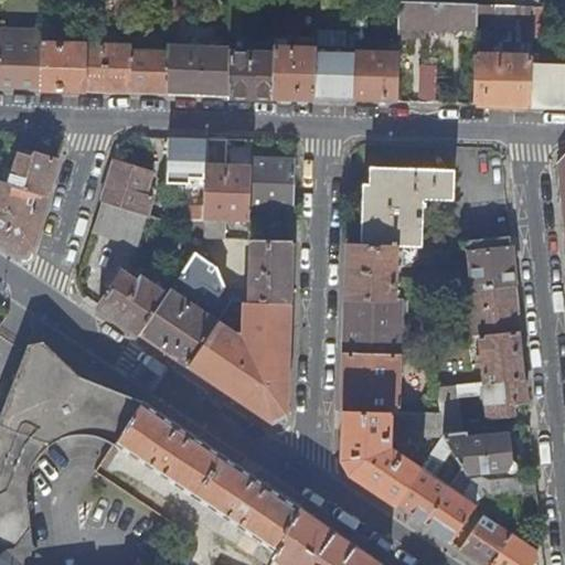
[(54,23),(54,0),(43,0),(43,23),(54,23)]
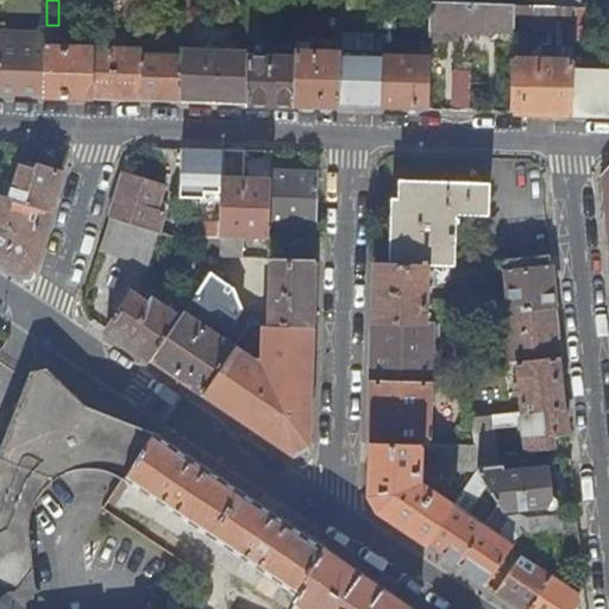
[(142,48),(143,0),(124,0),(121,46),(142,48)]
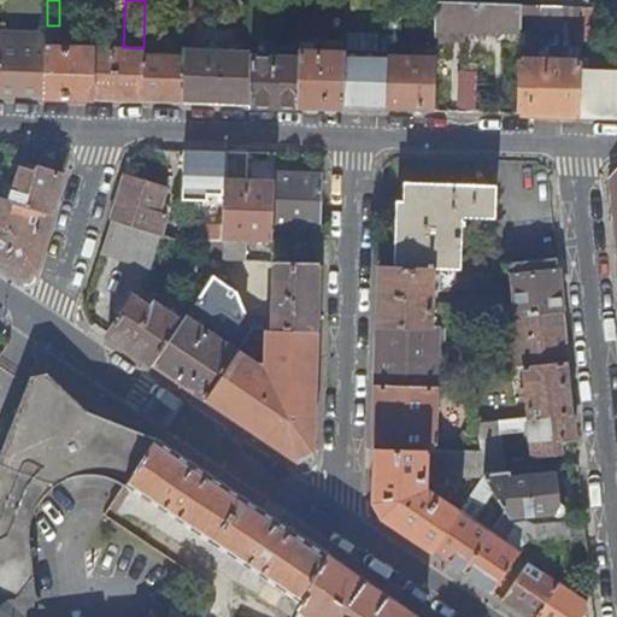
[(184,103),(251,104),(252,57),(252,51),(195,48),(195,0),(187,0),(187,37),(184,103)]
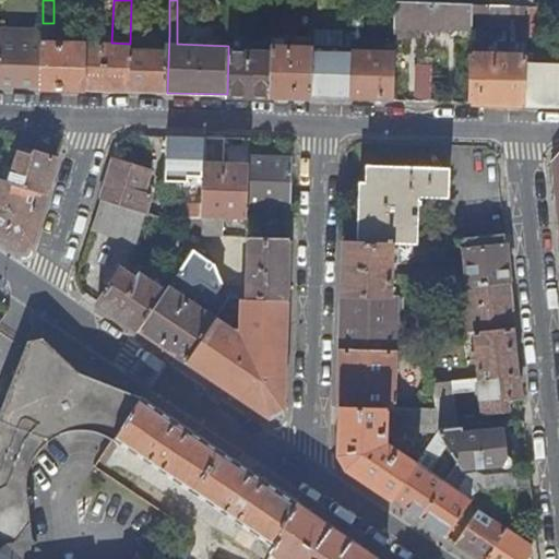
[(360,37),(360,0),(352,0),(351,37),(360,37)]
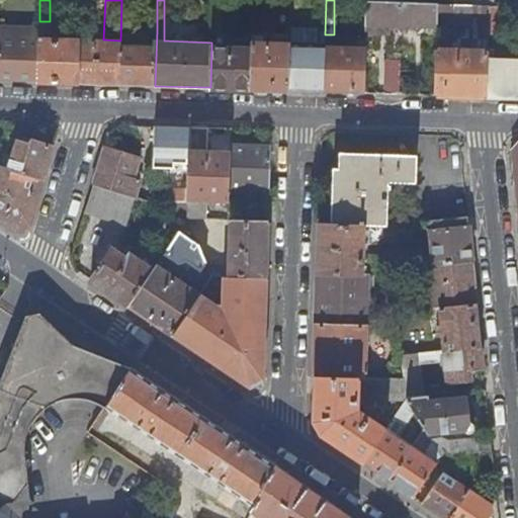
[(402,26),(402,2),(366,1),(366,33),(386,34),(386,26),(402,26)]
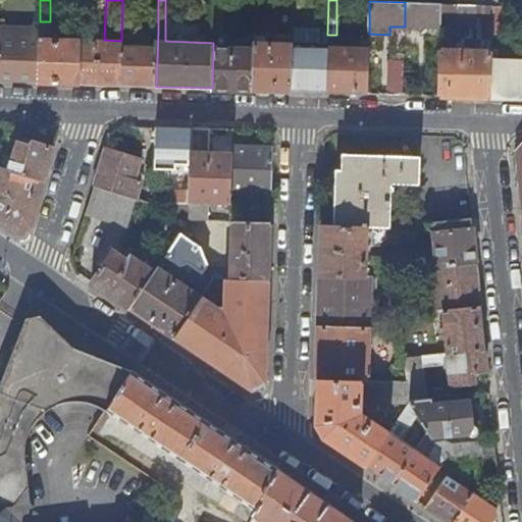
[(439,27),(439,4),(405,2),(405,27),(439,27)]
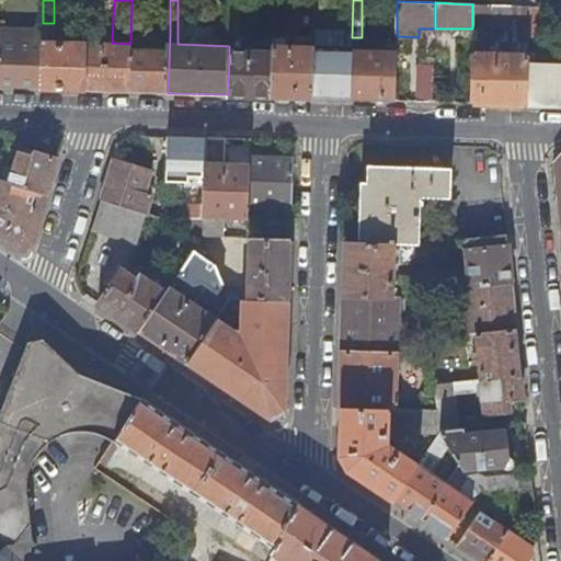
[(526,105),(528,53),(528,36),(529,6),(491,4),(472,4),(472,29),(470,103),(526,105)]
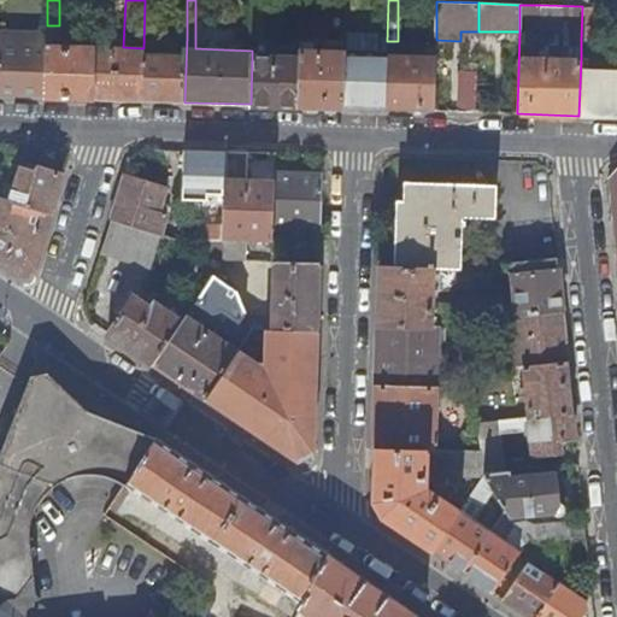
[(598,40),(597,7),(591,7),(582,6),(581,40),(598,40)]
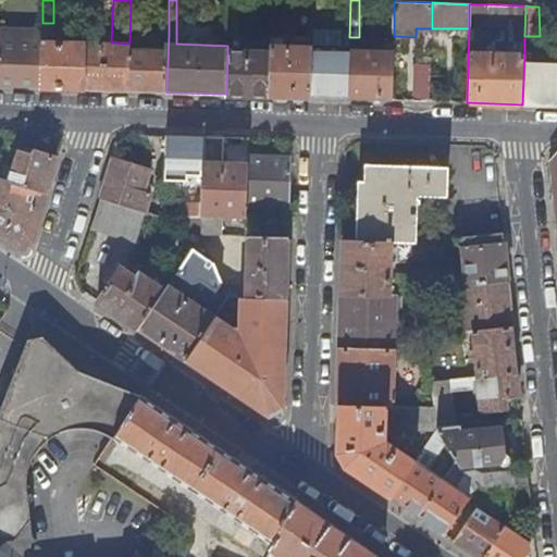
[(0,86),(39,88),(41,41),(19,40),(19,31),(0,28),(0,86)]
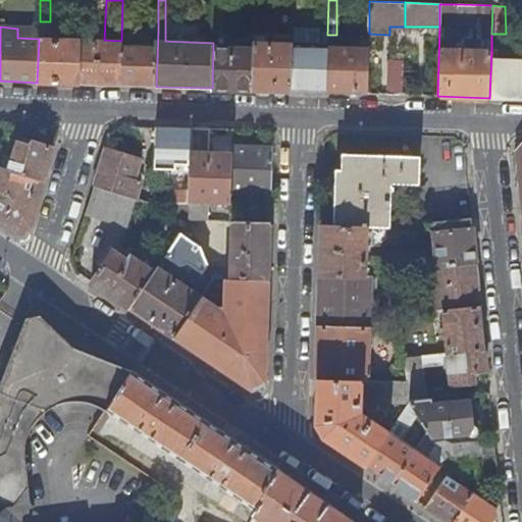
[(17,38),(39,39),(39,29),(17,29),(17,38)]
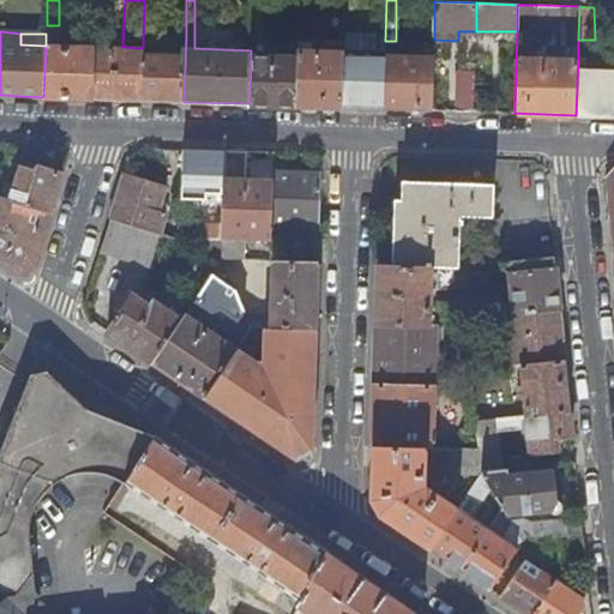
[(140,101),(184,102),(186,37),(166,36),(166,54),(143,53),(140,101)]
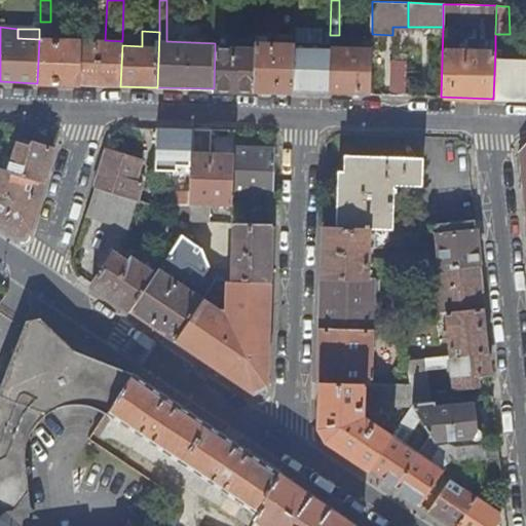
[(37,83),(79,84),(81,41),(39,39),(37,83)]
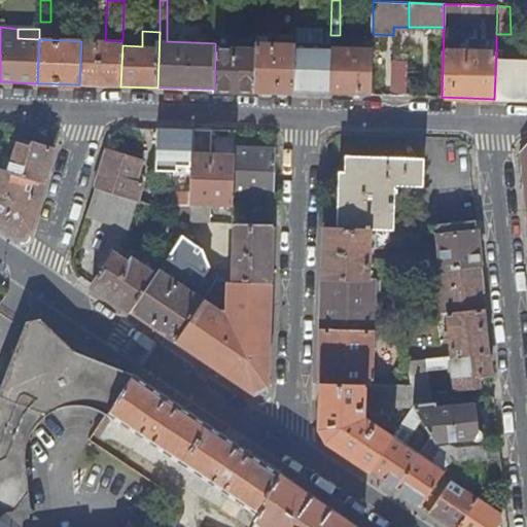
[(79,84),(120,86),(123,45),(123,41),(105,40),(81,39),(81,41),(79,84)]
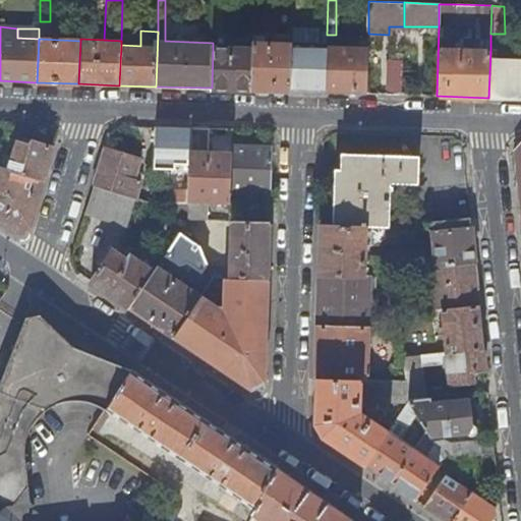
[(212,88),(250,90),(252,49),(231,48),(231,43),(226,43),(226,48),(213,48),(212,88)]
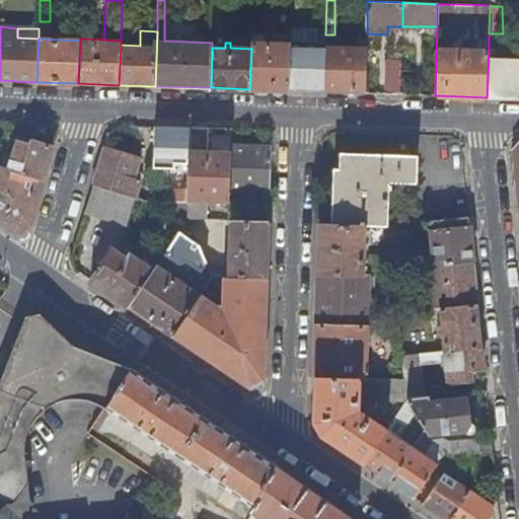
[(249,89),(289,90),(290,45),(291,44),(252,43),(251,49),(249,89)]
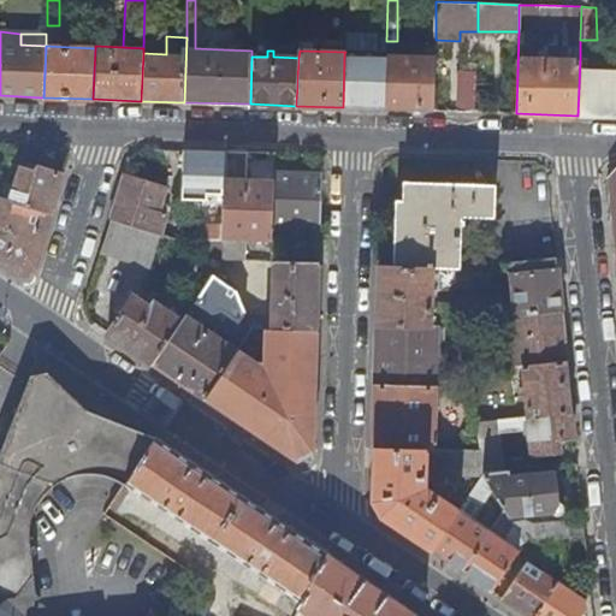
[(343,107),(385,108),(386,55),(344,53),(343,107)]
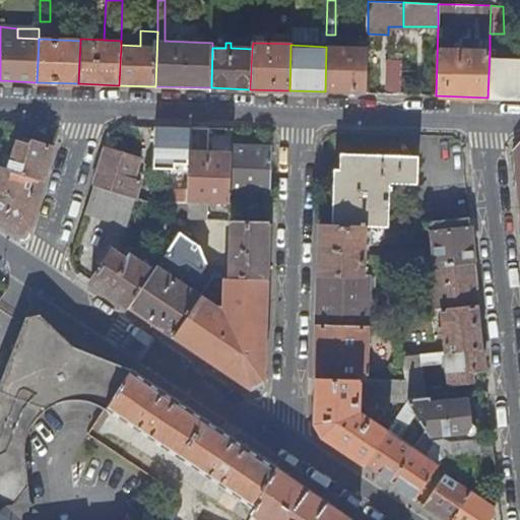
[(325,91),(367,92),(368,47),(326,47),(325,91)]
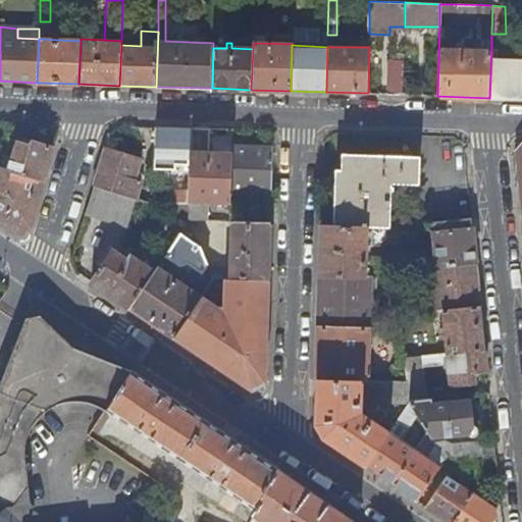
[(489,98),(521,98),(521,58),(500,58),(500,49),(491,49),(489,98)]
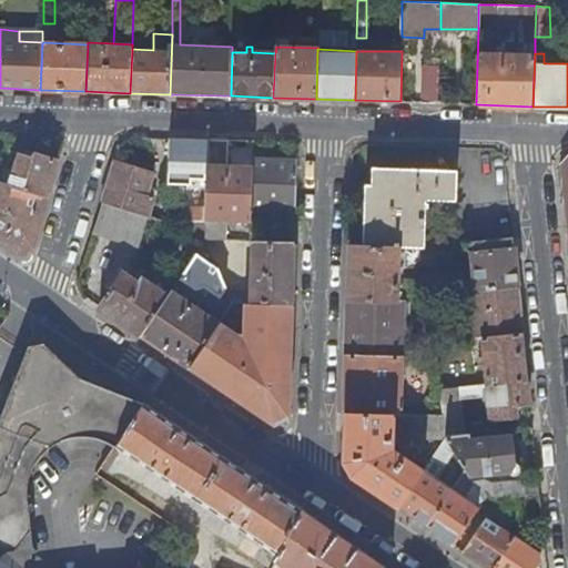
[(423,102),(438,103),(439,72),(423,71),(423,102)]
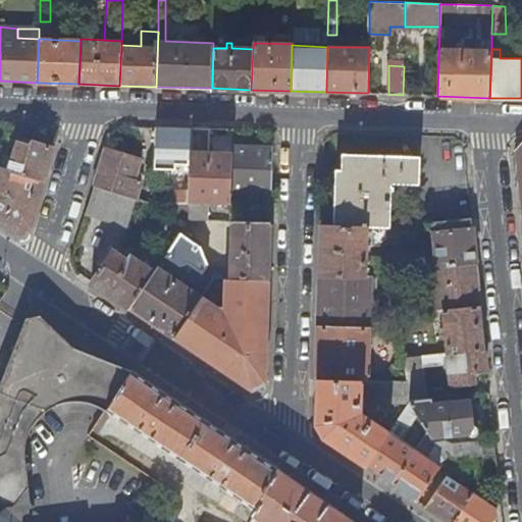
[(193,127),(157,126),(156,163),(192,164),(193,127)]
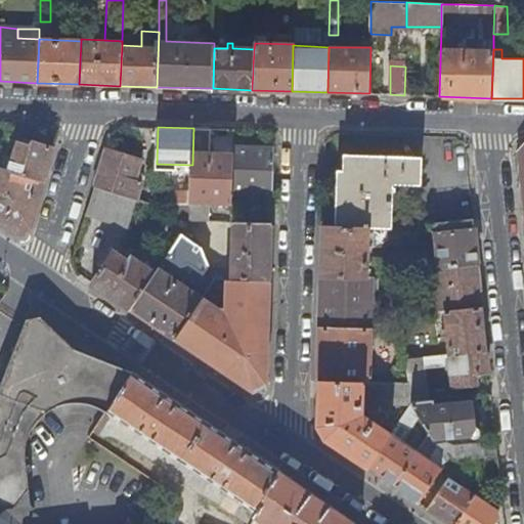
[(212,129),(193,128),(192,165),(191,190),(191,205),(190,216),(190,220),(206,221),(206,204),(231,205),(231,204),(232,199),(233,151),(211,150),(212,129)]
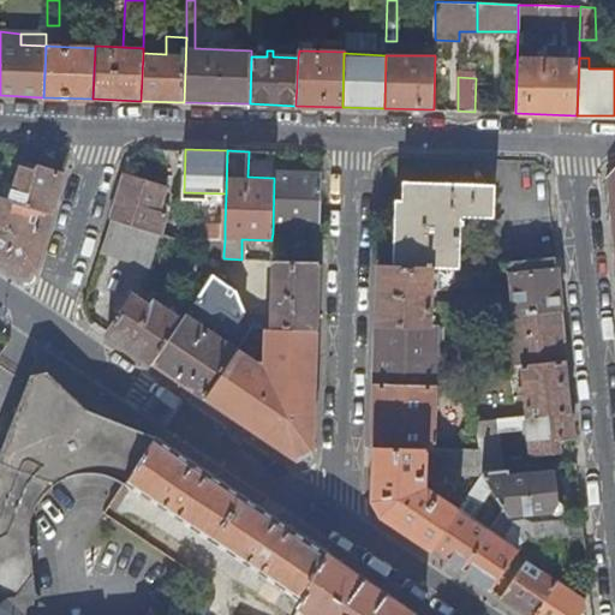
[(0,197),(51,213),(63,173),(37,166),(36,172),(23,168),(17,187),(4,184),(0,196),(0,197)]
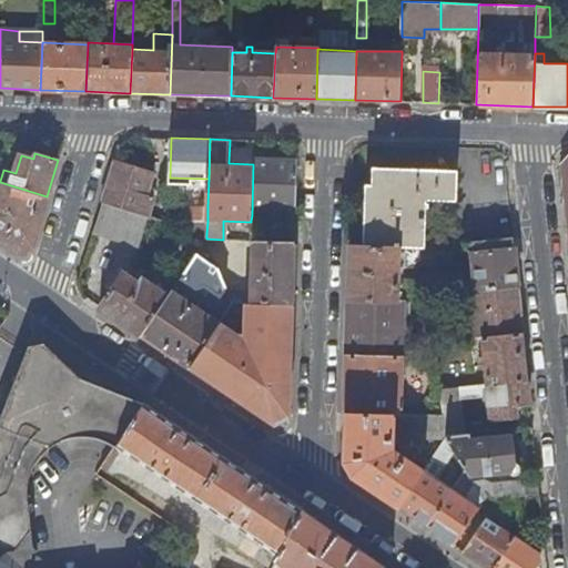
[(253,158),(253,164),(252,215),(259,215),(259,208),(296,209),(297,159),(253,158)]
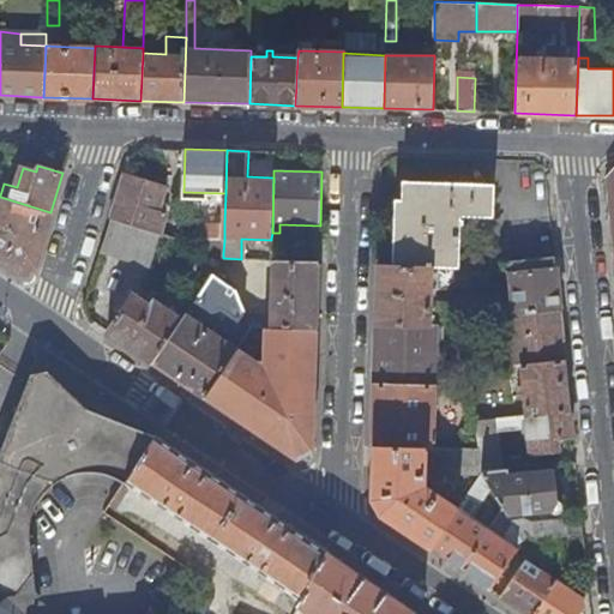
[(167,186),(126,173),(112,217),(161,233),(168,211),(160,209),(167,186)]
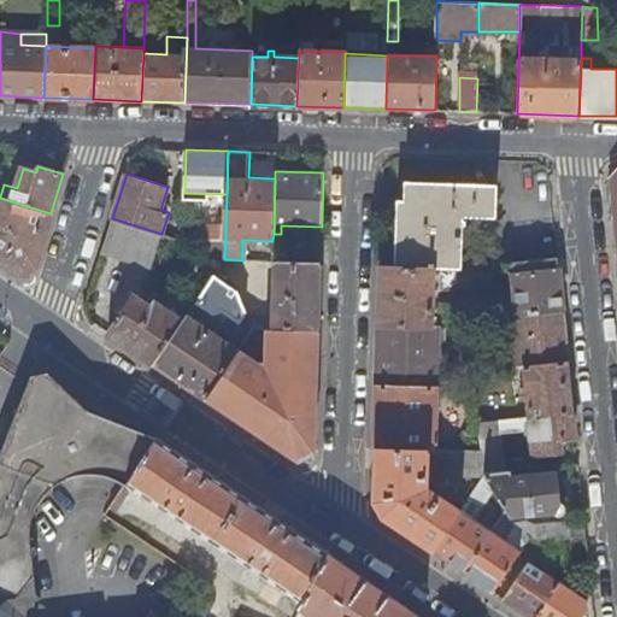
[(393,265),(434,268),(444,268),(458,268),(462,268),(463,215),(456,215),(456,201),(463,201),(462,209),(480,210),(482,192),(464,191),(464,183),(404,181),(403,222),(395,222),(393,265)]
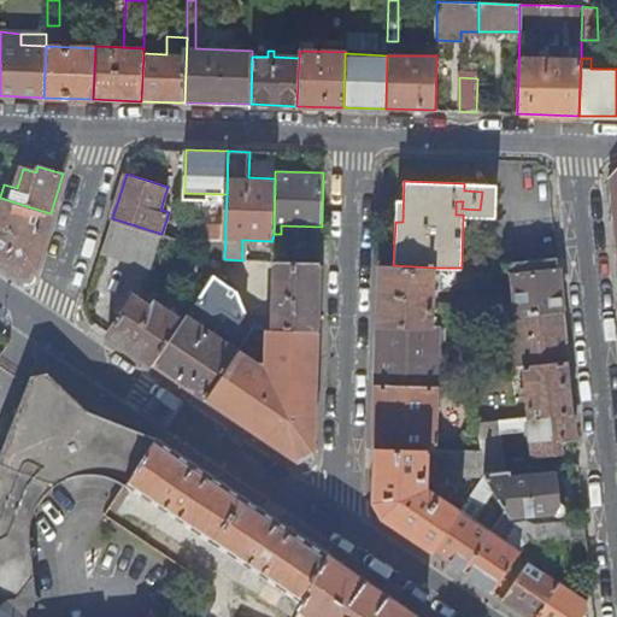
[(0,259),(18,272),(35,266),(51,213),(0,198),(0,259)]
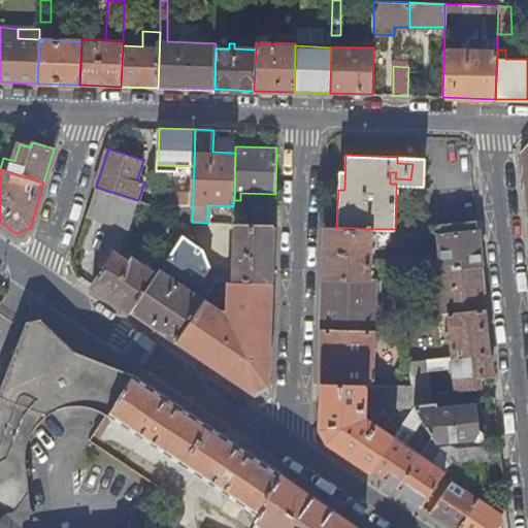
[(138,200),(96,187),(88,215),(129,227),(138,200)]
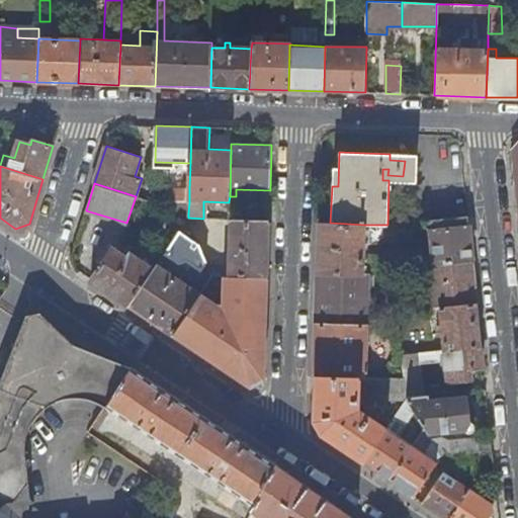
[(189,188),(154,185),(153,201),(169,202),(189,202),(189,188)]
